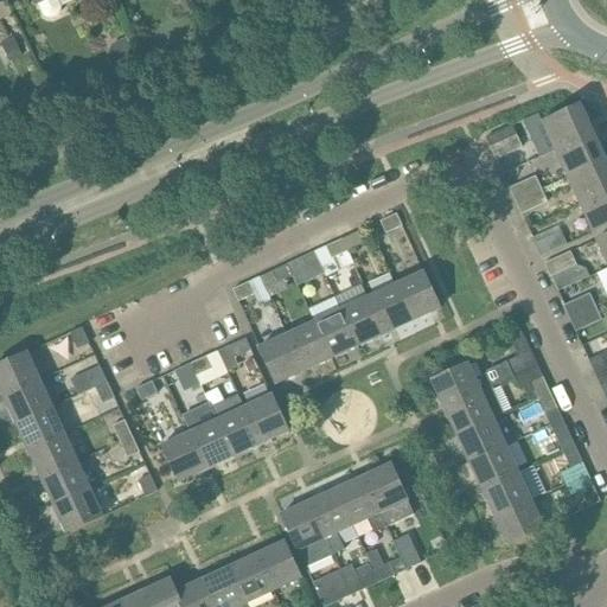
[(34,0),(37,6),(39,5),(44,17),(49,19),(53,19),(58,17),(62,13),(63,8),(58,0),(34,0)]
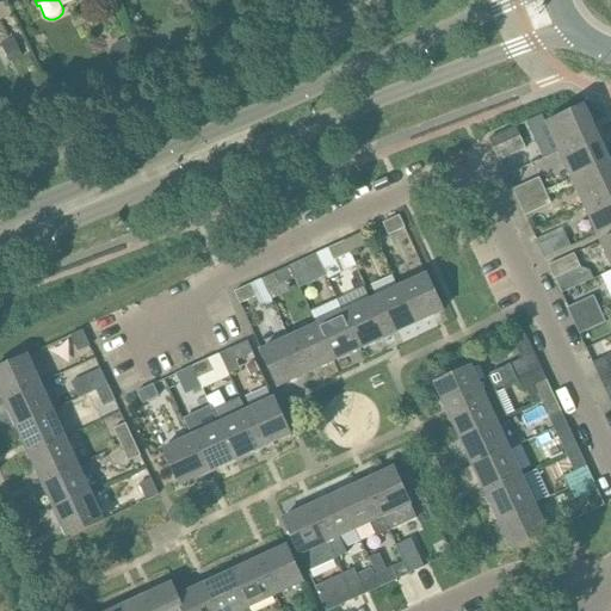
[(197,10),(192,0),(172,0),(174,5),(180,2),(186,14),(197,10)]
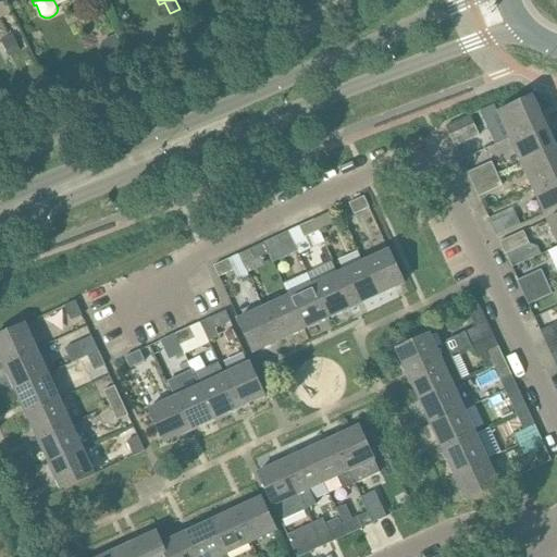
[(13,35),(1,40),(10,58),(22,52),(13,35)]
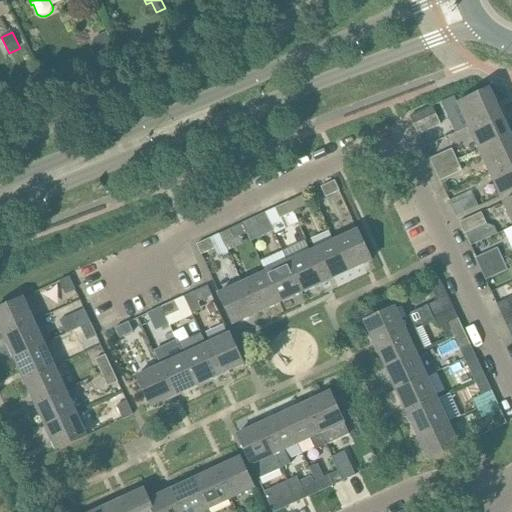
[(469,127),(503,111),(499,103),(496,104),(490,89),(458,104),(469,127)]
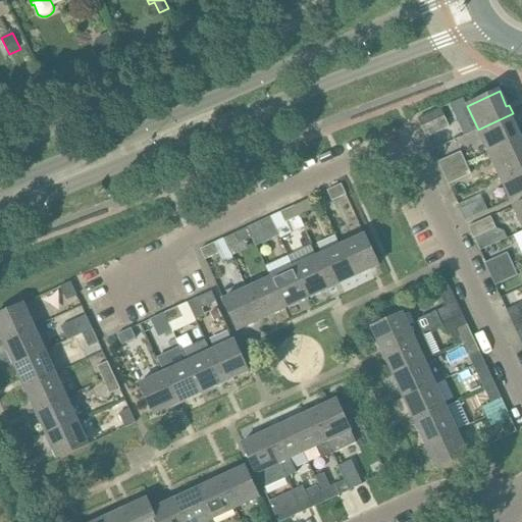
[(422,126),(445,116),(440,108),(419,119),(422,126)]
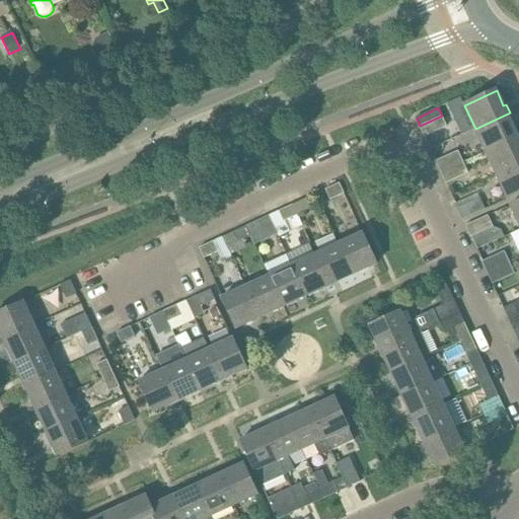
[(486,152),(518,138),(511,123),(514,122),(510,113),(475,129),(486,152)]
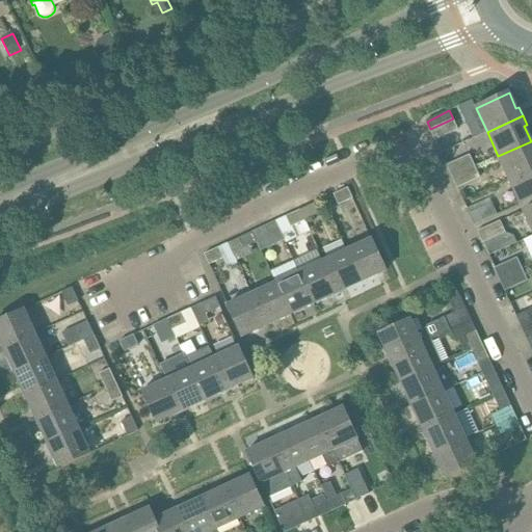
[(430,129),(435,140),(458,130),(453,118),(430,129)]
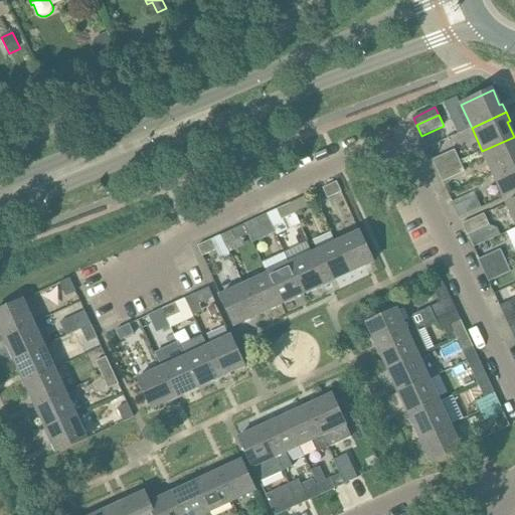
[(493,174),(514,163),(514,139),(514,137),(482,151),(493,174)]
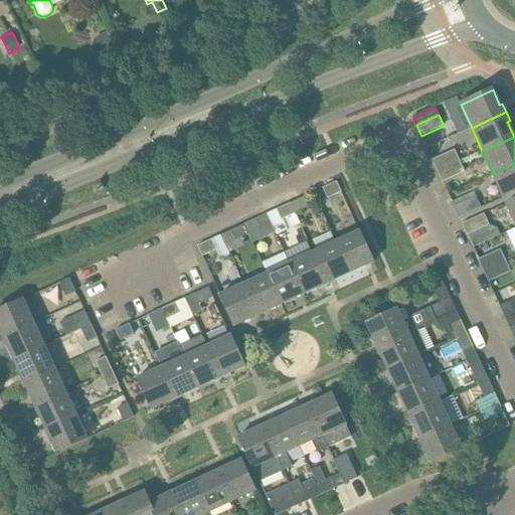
[(438,171),(460,161),(455,150),(433,160),(438,171)]
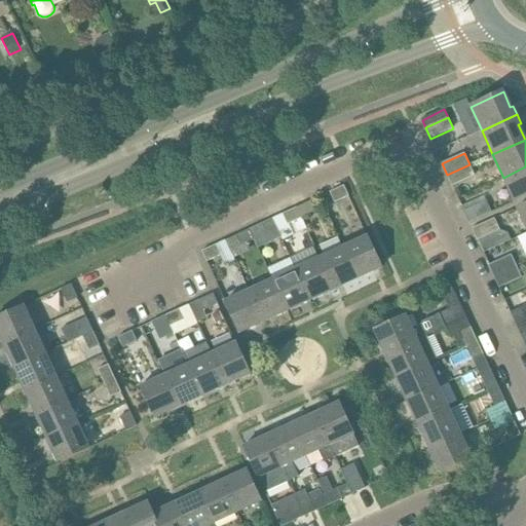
[(447,175),(452,186),(475,176),(470,164),(447,175)]
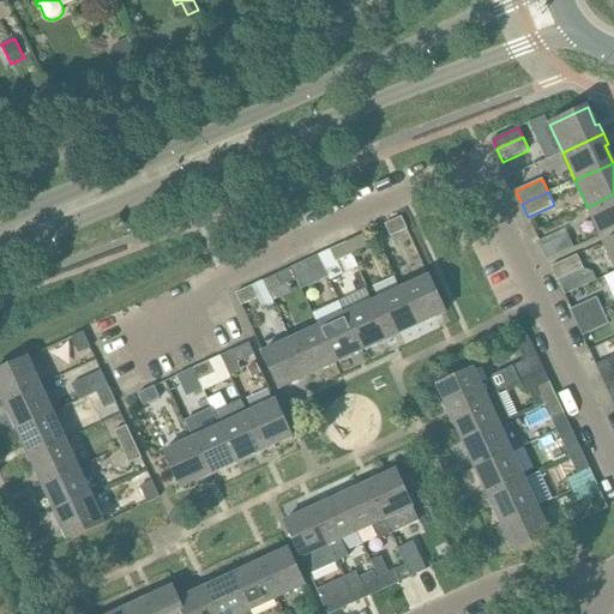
[(601,236),(613,229),(613,194),(588,208),(601,236)]
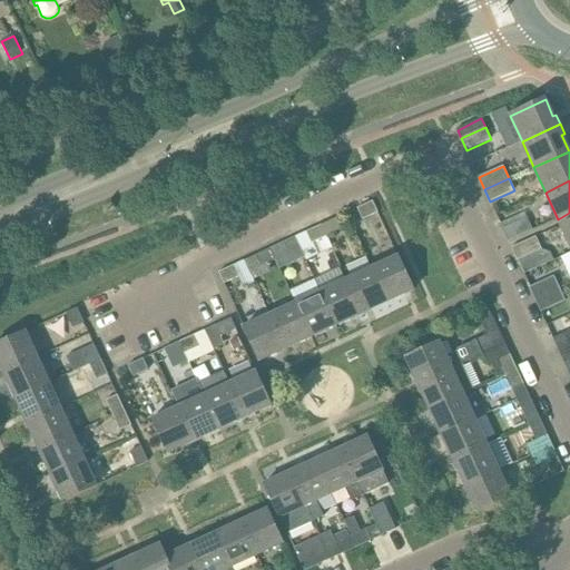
[(363,219),(379,213),(373,202),(357,208),(363,219)]
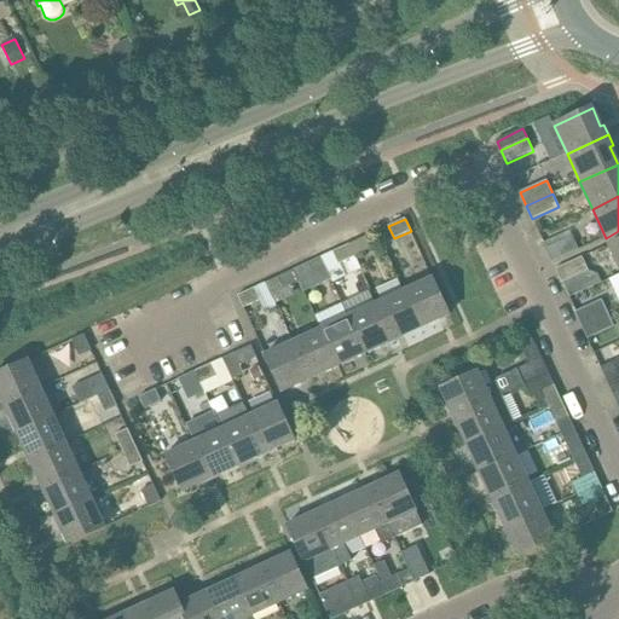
[(553,262),(578,250),(572,236),(545,248),(553,262)]
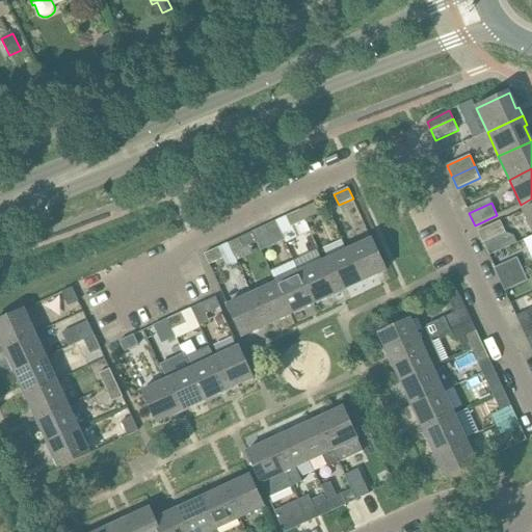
[(300,210),(306,220),(319,214),(314,204),(300,210)]
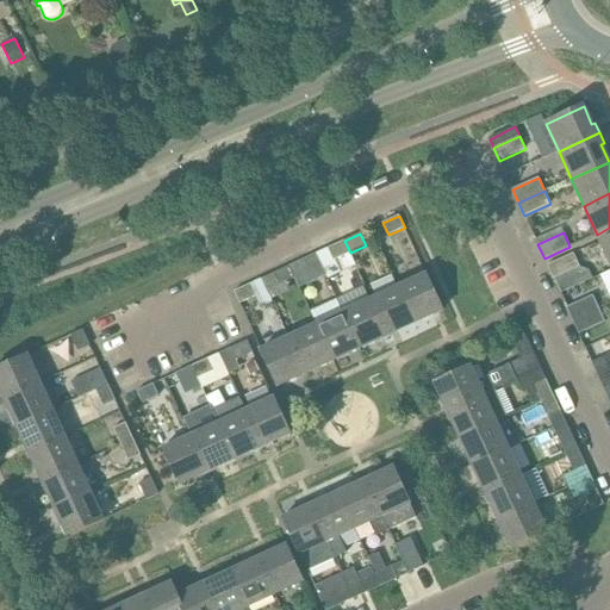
[(344,241),(317,254),(329,279),(340,274),(334,261),(350,253),(344,241)]
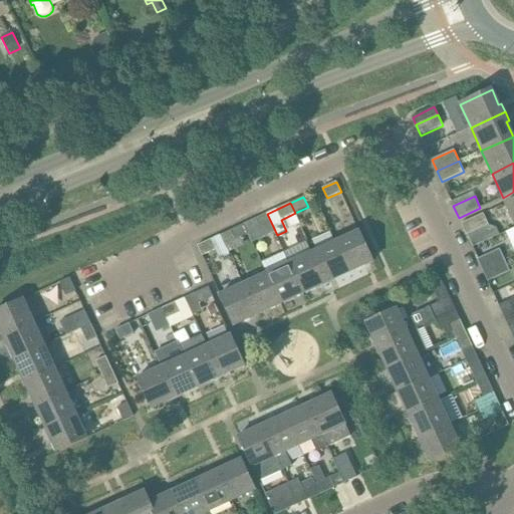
[(493,210),(483,214),(489,225),(498,221),(493,210)]
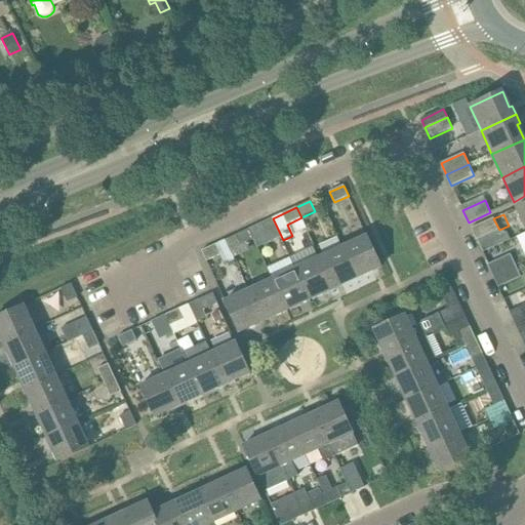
[(472,229),(477,240),(499,230),(493,218),(472,229)]
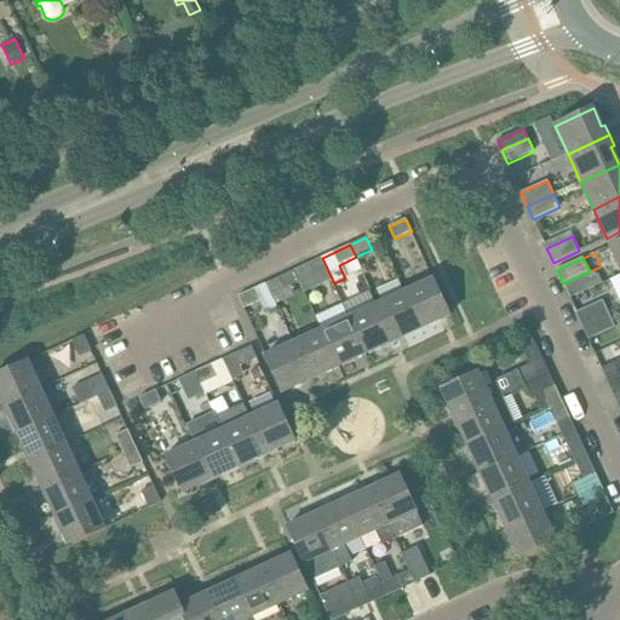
[(311,263),(294,271),(300,283),(316,275),(311,263)]
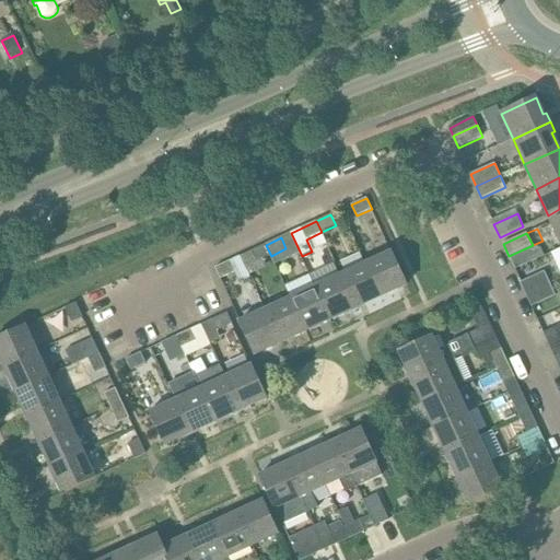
[(258,261),(271,256),(266,245),(254,251),(258,261)]
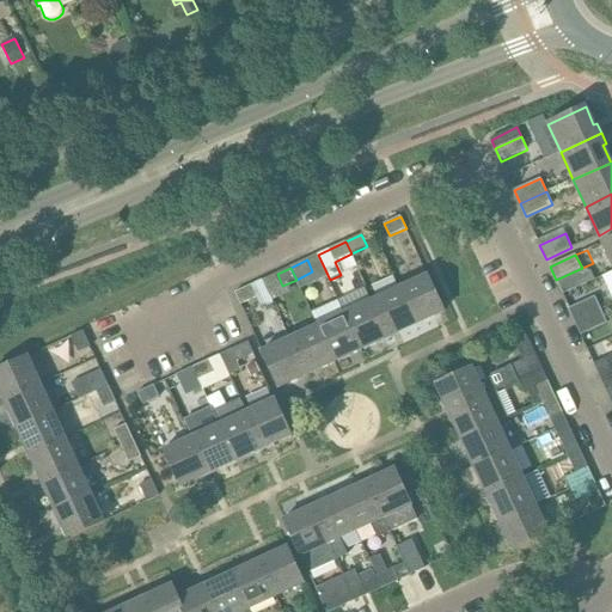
[(399,288),(416,324),(445,312),(428,275),(399,288)]
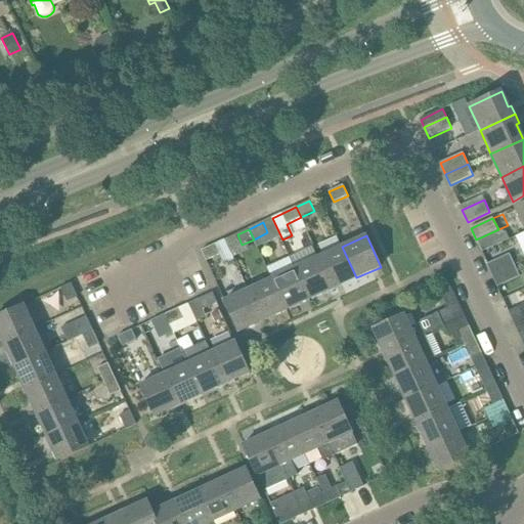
[(202,251),(207,261),(220,255),(216,245),(202,251)]
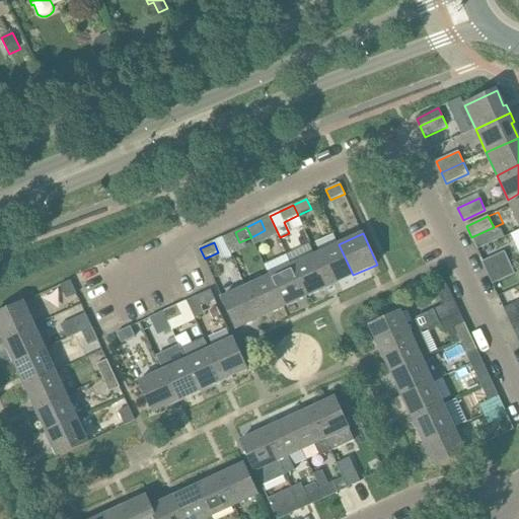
[(330,286),(353,275),(339,244),(315,254),(330,286)]
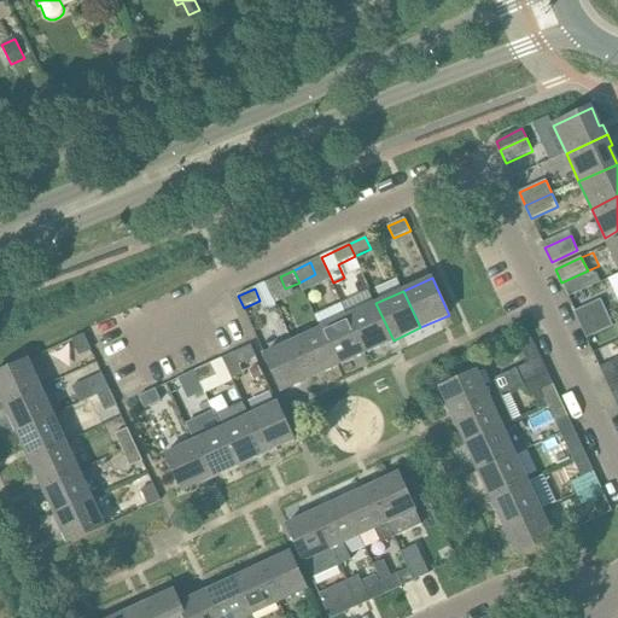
[(581,325),(607,313),(601,299),(575,312),(581,325)]
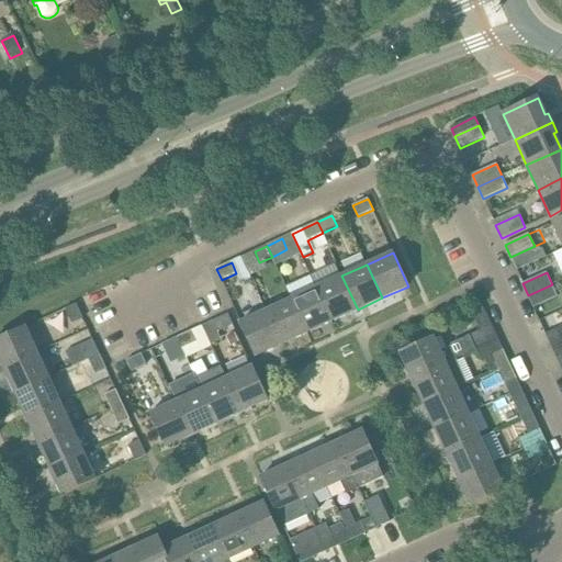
[(333,321),(358,310),(341,276),(316,288),(333,321)]
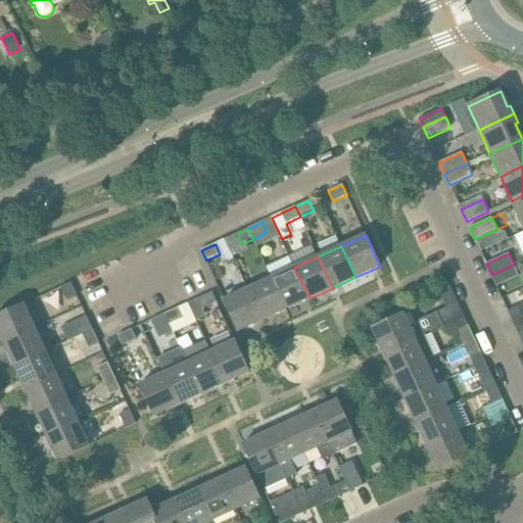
[(491,275),(496,286),(519,276),(514,265),(491,275)]
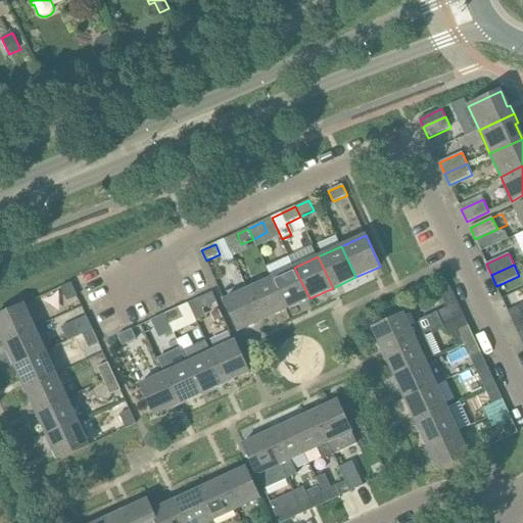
[(286,310),(310,298),(294,268),(272,278),(286,310)]
